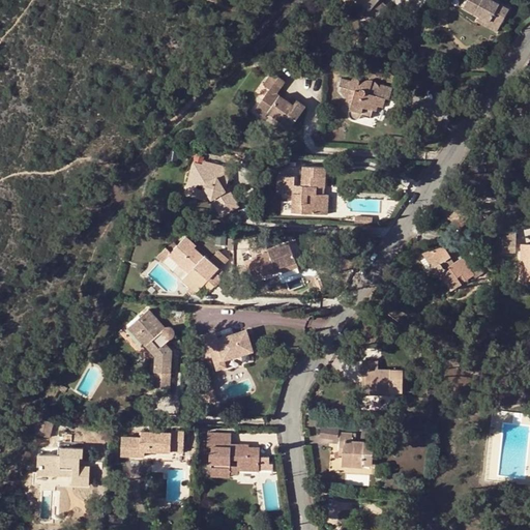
[(355,0),(366,9),(365,11),(371,16),(367,19),(377,26),(377,27),(390,11),(382,3),(380,6),(375,2),(376,0),(355,0)]
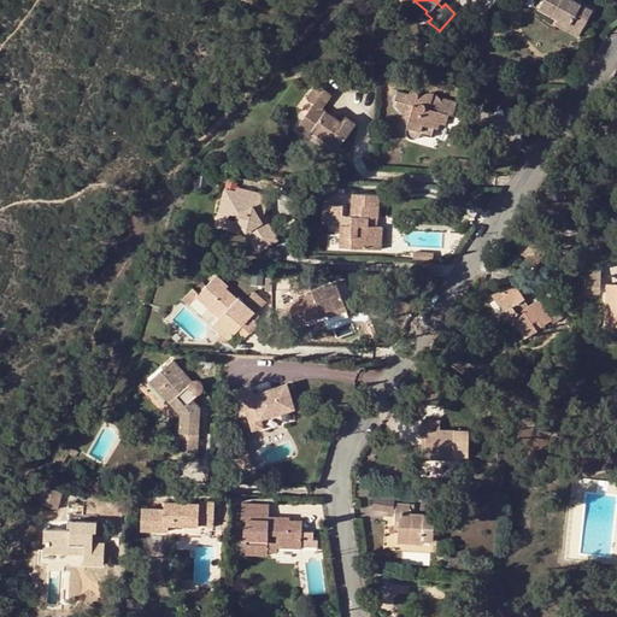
[(544,0),(539,9),(558,18),(570,24),(573,21),(583,28),(593,11),(573,0),(571,0),(544,0)]
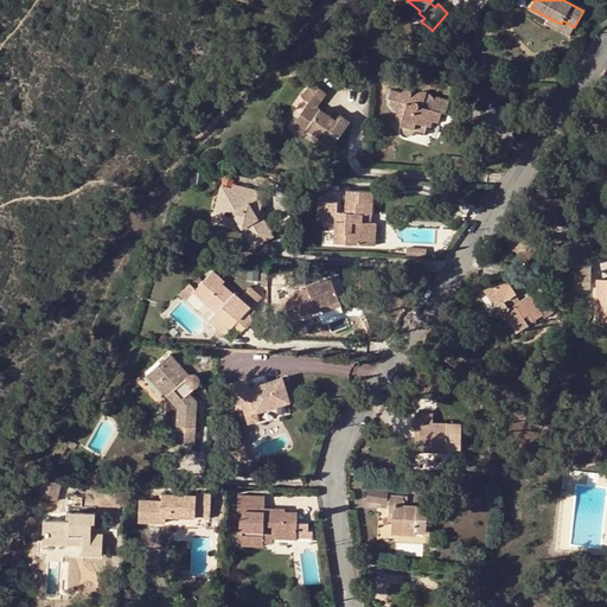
[(561,24),(549,18),(545,24),(569,36),(574,27),(563,20),(561,24)]
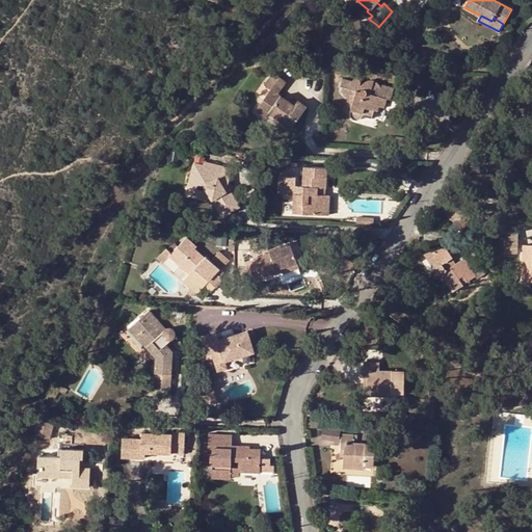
[(271,88),(256,110),(265,116),(269,111),(283,121),(282,122),(291,128),(307,106),(298,100),(295,104),(278,92),(287,80),(273,71),(265,83),(271,88)]
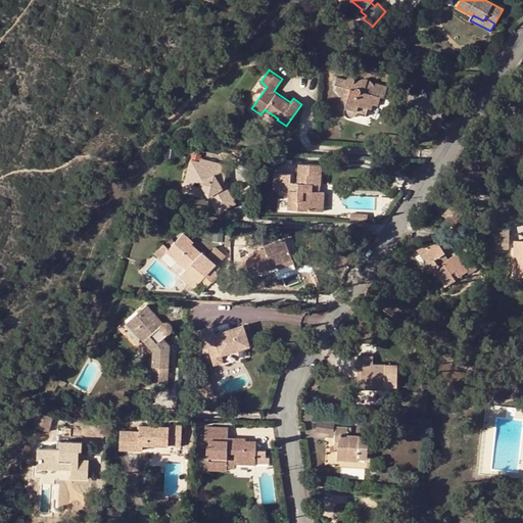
[(378,105),(381,96),(364,91),(366,84),(367,80),(365,79),(362,80),(360,81),(358,83),(354,82),(354,80),(353,79),(352,78),(350,78),(348,78),(346,79),(337,78),(335,85),(336,85),(335,90),(342,98),(338,106),(341,107),(341,109),(343,110),(343,112),(344,113),(345,115),(348,116),(350,117),(352,117),(354,115),(357,113),(365,115),(368,108),(372,109),(374,104),(378,105)]
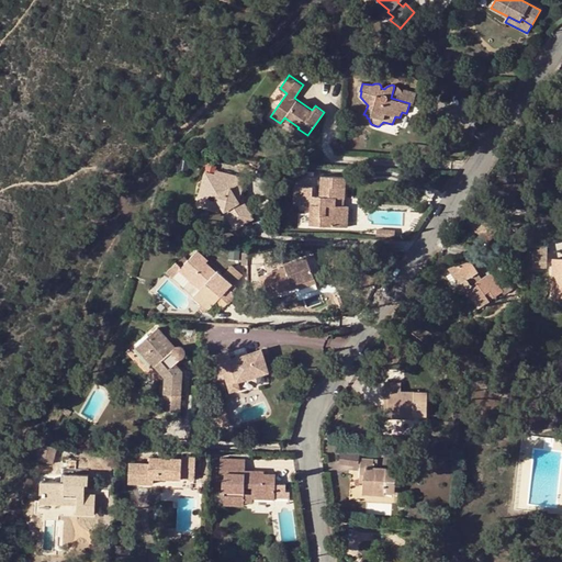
[(413,104),(416,92),(405,90),(402,91),(401,90),(397,87),(396,90),(393,90),(391,98),(409,103),(413,104)]
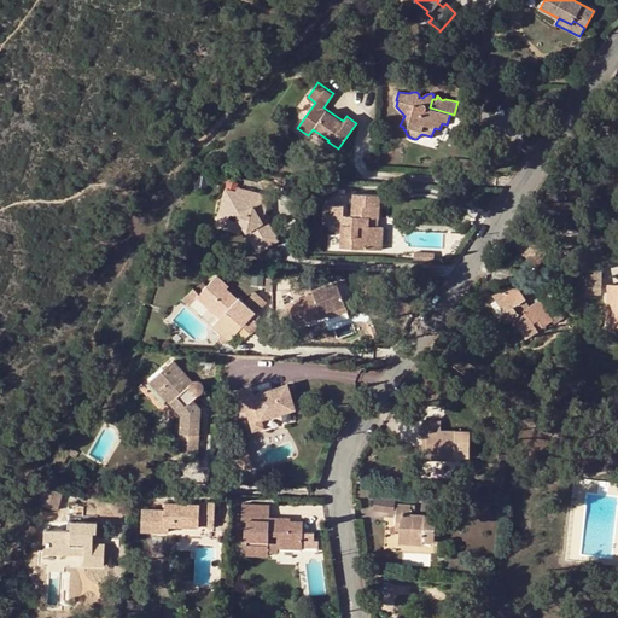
[(617,108),(617,115),(613,114),(606,122),(614,124),(611,136),(617,138),(617,108)]
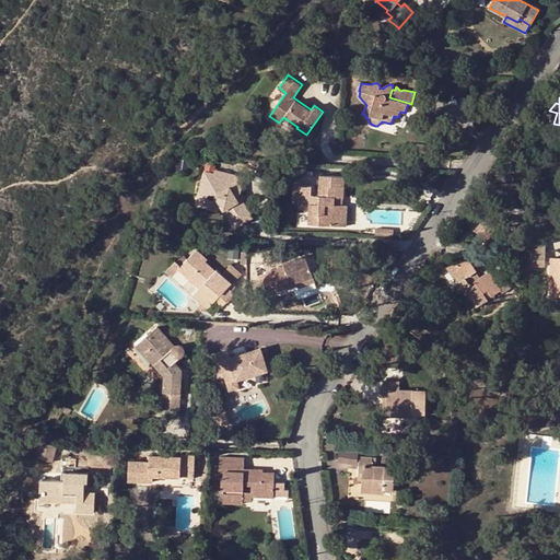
[(233,183),(234,176),(216,171),(214,174),(206,172),(200,194),(210,197),(210,195),(217,196),(216,201),(220,209),(225,210),(236,229),(255,218),(246,203),(243,186),(233,183)]
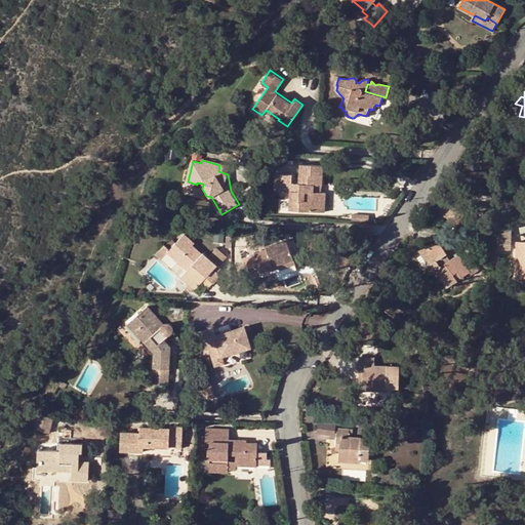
[(320,213),(321,193),(318,193),(310,193),(310,186),(318,187),(321,187),(322,167),(298,165),(298,185),(291,185),(292,174),(275,172),(274,192),(290,193),(290,201),(299,202),(299,212),(320,213)]
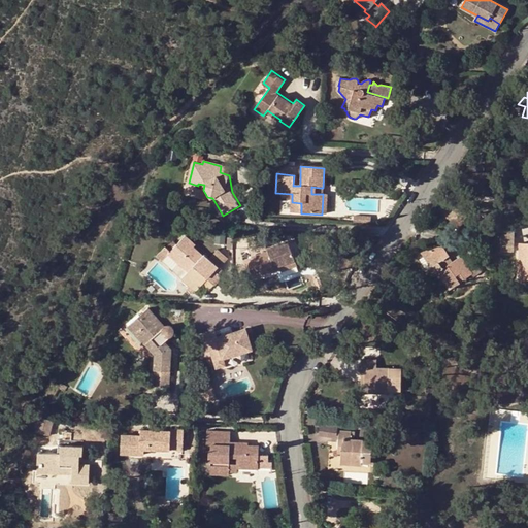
[(197,189),(198,186),(189,183),(186,192),(207,197),(203,190),(197,189)]
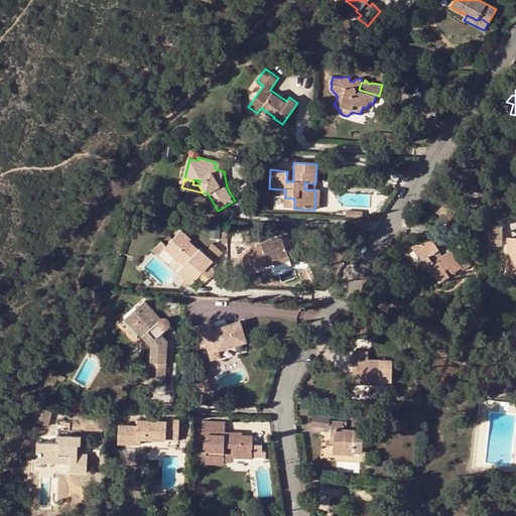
[(502,224),(490,223),(490,245),(501,246),(501,245),(501,238),(502,224)]
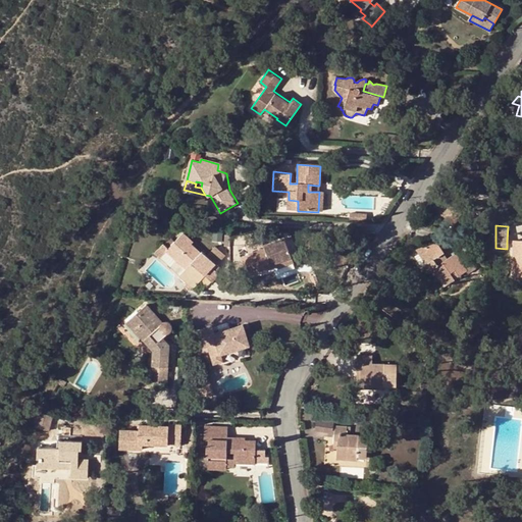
[(166,252),(176,260),(178,258),(188,266),(186,268),(179,275),(193,289),(201,279),(203,278),(199,275),(201,272),(205,276),(211,281),(212,282),(219,274),(214,269),(212,267),(216,263),(202,251),(200,253),(191,245),(193,242),(184,233),(169,248),(166,252)]
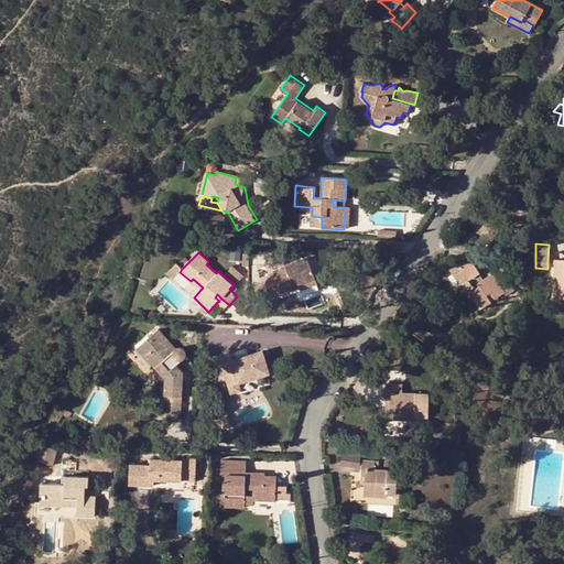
[(295,281),(296,284),(315,278),(307,257),(285,264),(286,268),(271,273),(267,274),(263,266),(256,269),(267,299),(294,289),(292,283),(295,281)]
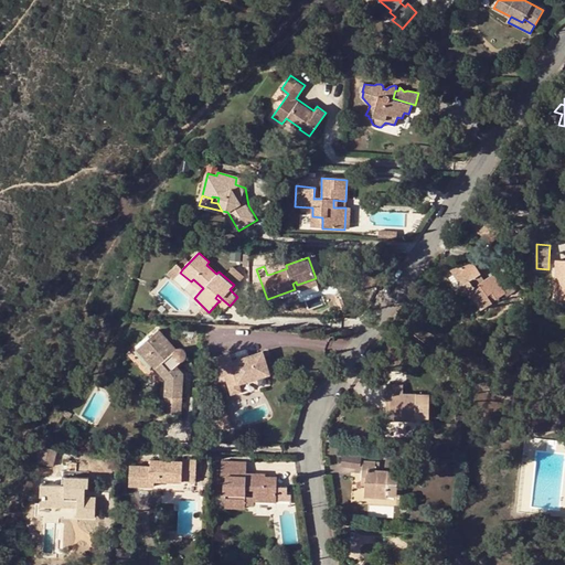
[(564,259),(555,260),(555,269),(554,281),(564,280),(564,259)]
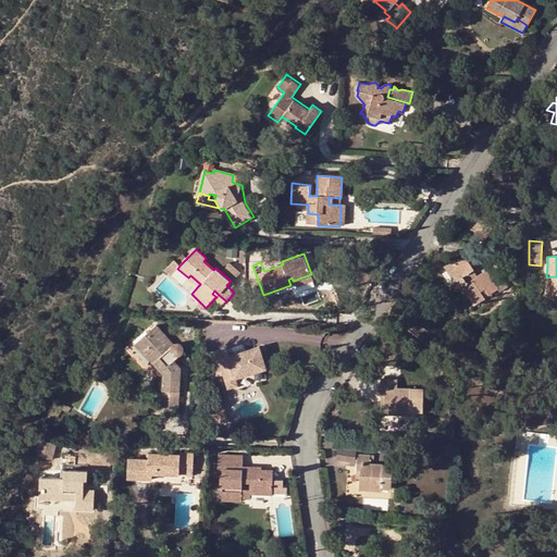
[(164,270),(192,294),(198,286),(188,277),(177,269),(181,264),(174,259),(164,270)]
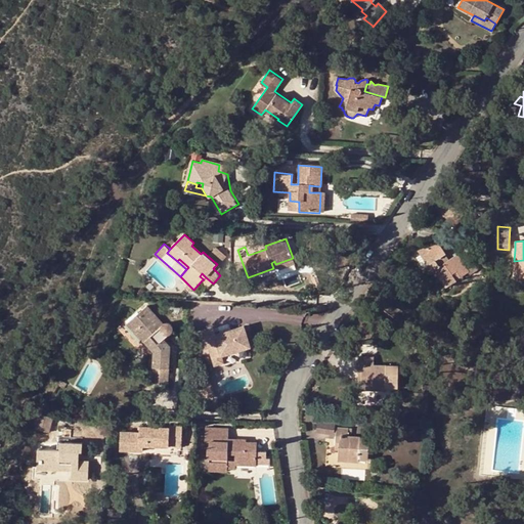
[(457,254),(448,260),(444,263),(440,256),(444,254),(445,253),(441,247),(439,245),(436,244),(432,245),(424,248),(422,249),(429,263),(427,265),(426,265),(431,271),(434,270),(439,278),(441,276),(448,286),(456,280),(452,274),(456,271),(461,277),(468,272),(470,275),(478,270),(467,253),(460,257),(457,254)]
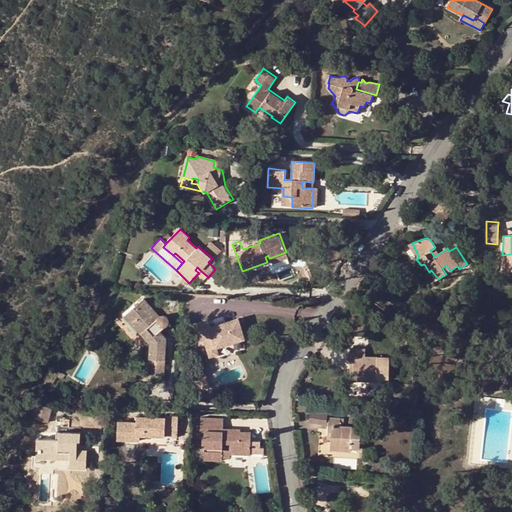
[(211,240),(203,250),(212,258),(213,259),(222,250),(211,240)]
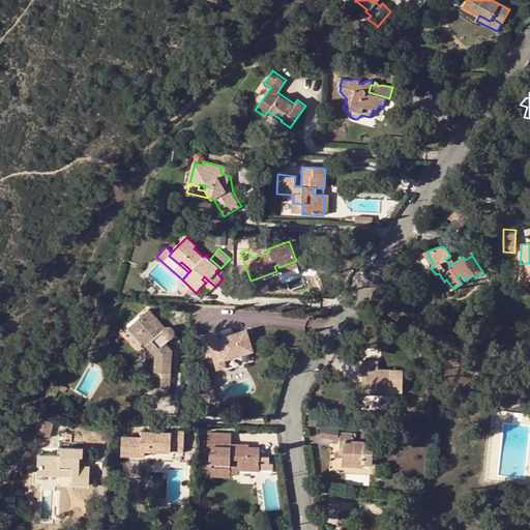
[(422,253),(432,268),(434,266),(427,252),(422,253)]
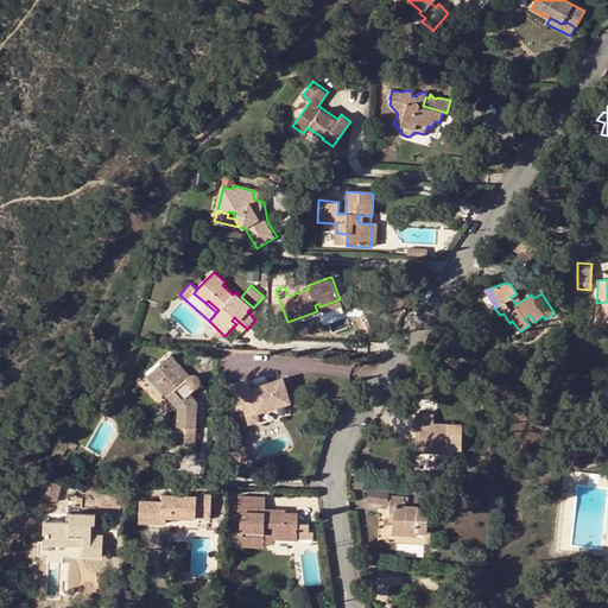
[(515,305),(520,302),(515,295),(511,297),(515,305)]
